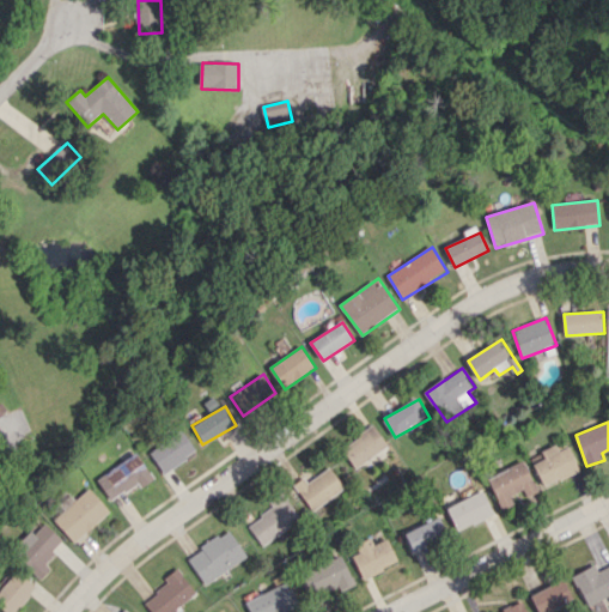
[(358,470),(390,447),(376,425),(342,449),(358,470)]
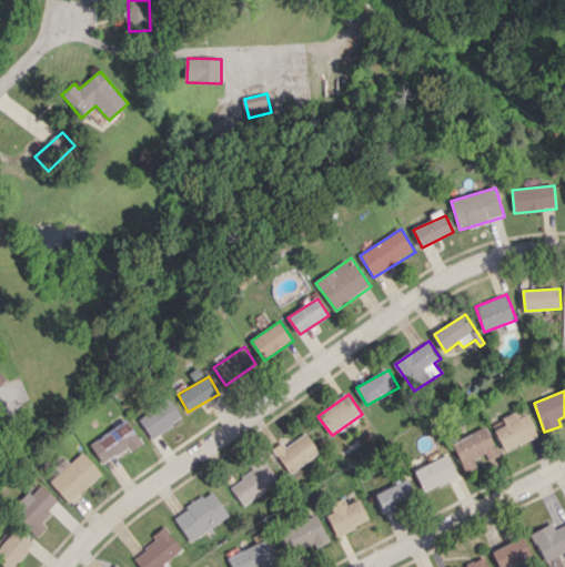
[(182,419),(169,400),(139,418),(152,439),(182,419)]
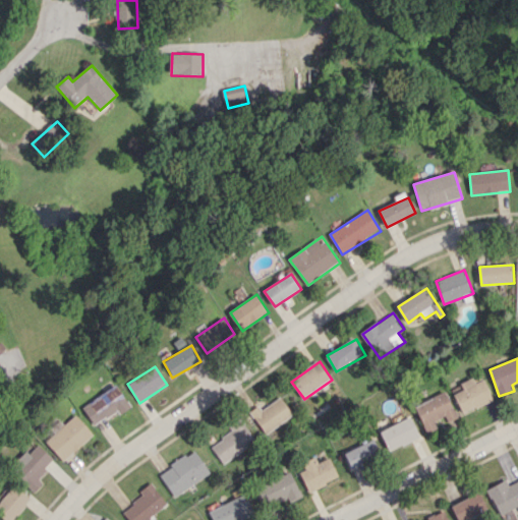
[(460,385),(461,388),(454,391),(463,415),(495,402),(485,380),(476,383),(474,379),(460,385)]
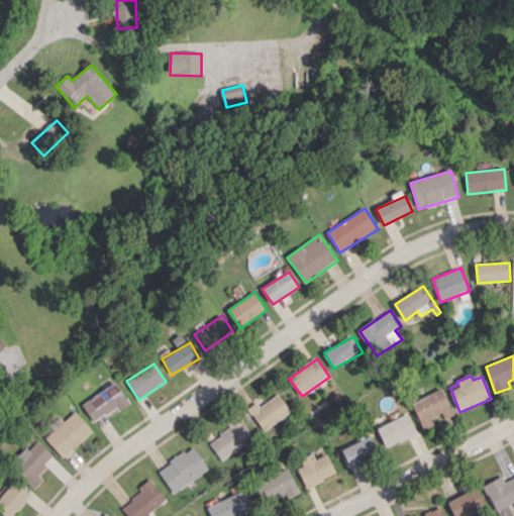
[(95,423),(117,407),(120,411),(130,404),(116,384),(84,408),(95,423)]
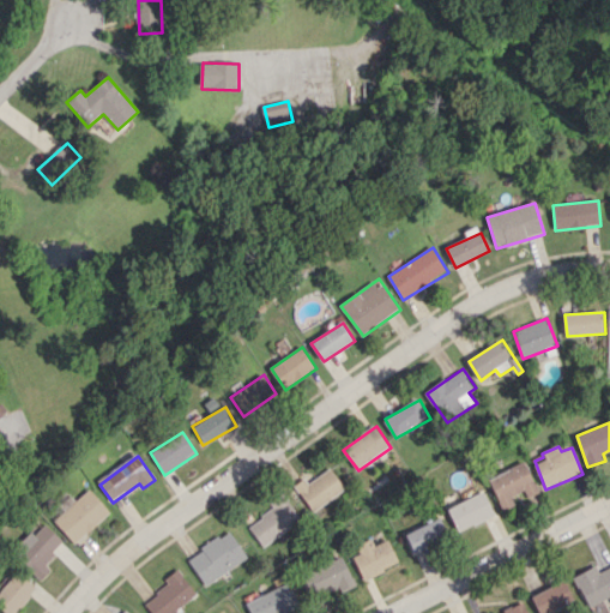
[(541,493),(526,463),(489,479),(503,511),(517,505),(513,497),(525,492),(527,499),(541,493)]
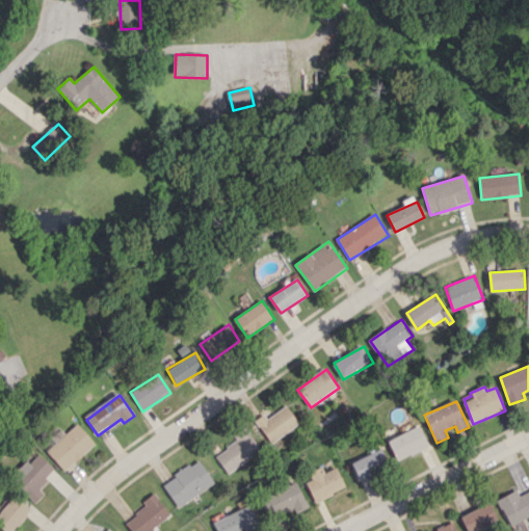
[(256,421),(272,444),(300,424),(288,405),(268,419),(265,415),(256,421)]
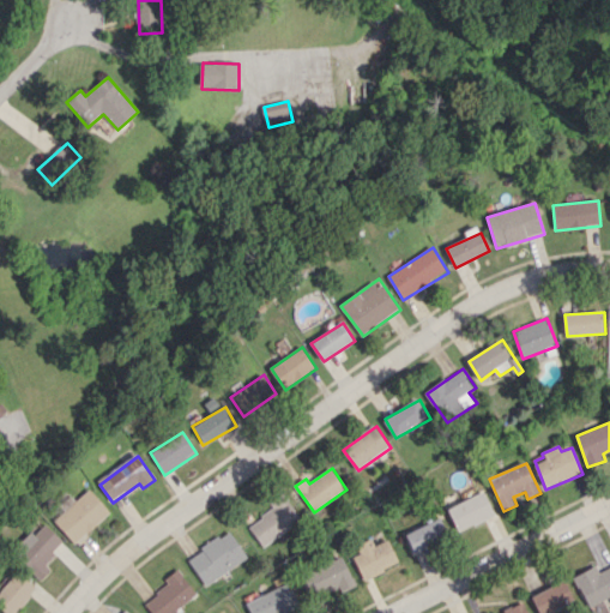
[(76,545),(112,514),(90,490),(55,521),(76,545)]
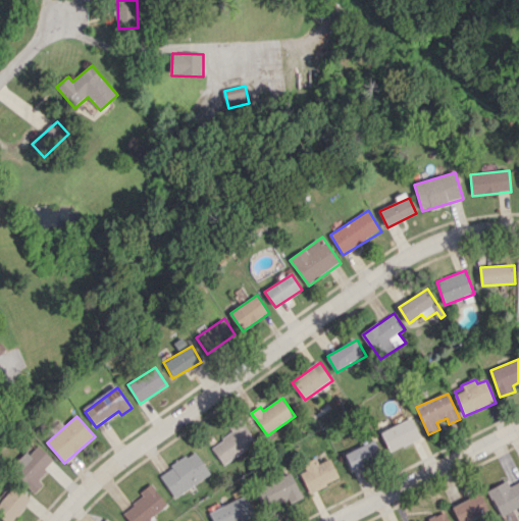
[(422,438),(412,418),(381,432),(391,453),(422,438)]
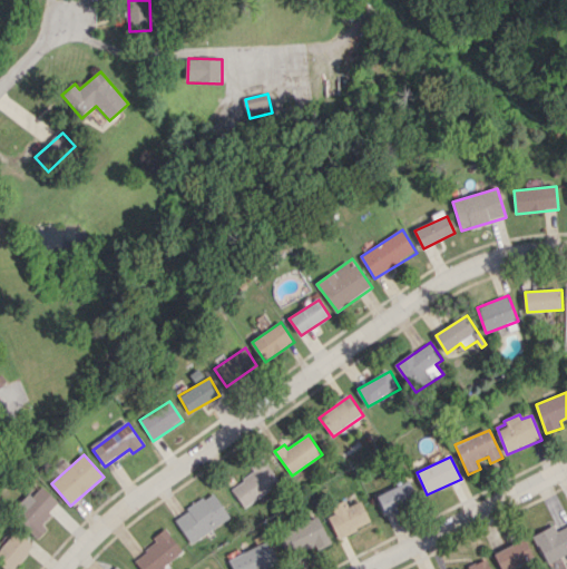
[(231,487),(245,508),(282,483),(267,462),(231,487)]
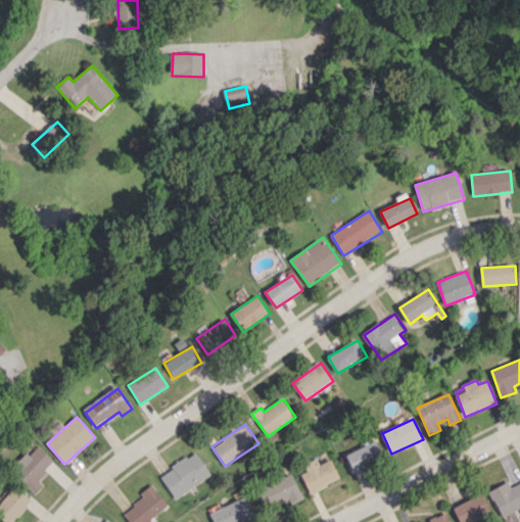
[(351,471),(383,461),(377,443),(346,453),(351,471)]
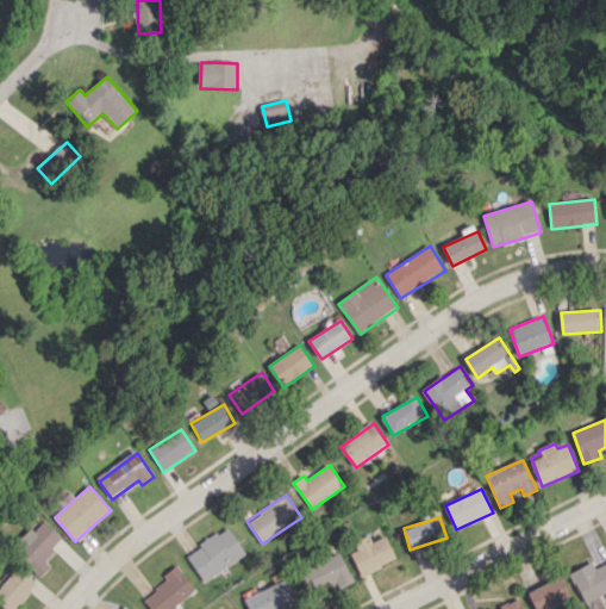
[(64,539),(45,521),(36,532),(32,528),(12,548),(42,576),(50,566),(44,560),(64,539)]
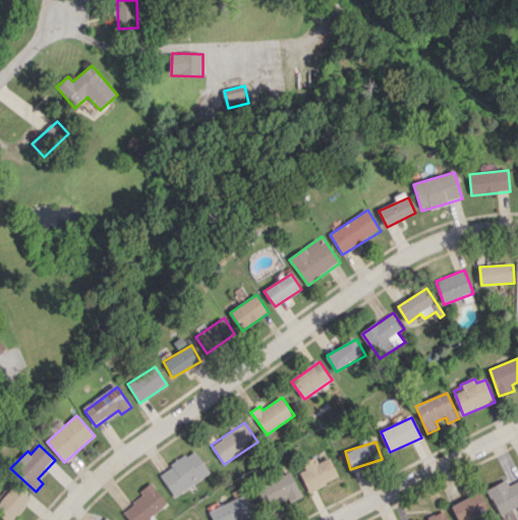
[(211,473),(195,451),(160,474),(175,498),(211,473)]
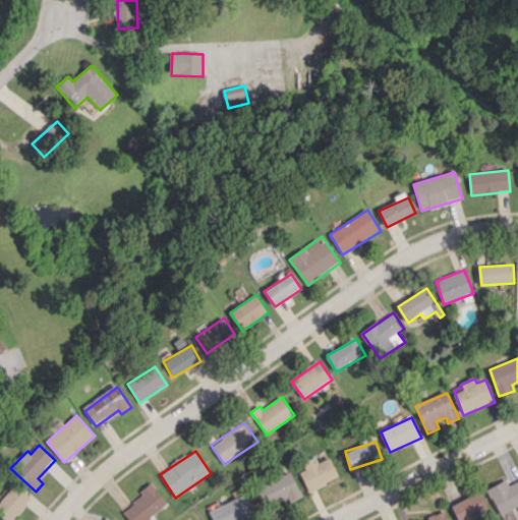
[(303,463),(305,470),(300,472),(308,493),(339,478),(330,458),(319,463),(315,457),(303,463)]
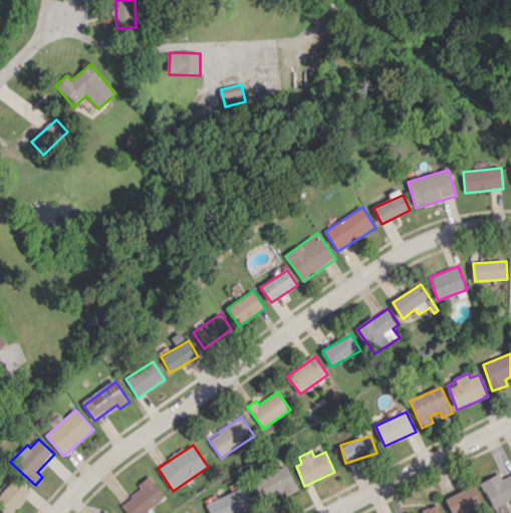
[(287,496),(299,490),(287,466),(251,483),(261,503),(285,492),(287,496)]
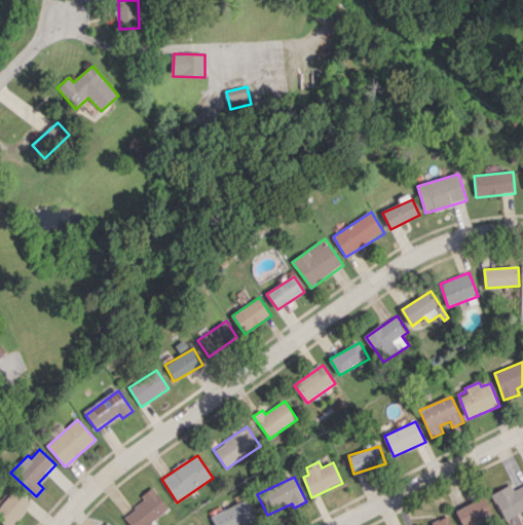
[(507,522),(522,513),(522,487),(515,491),(512,485),(492,495),(507,522)]
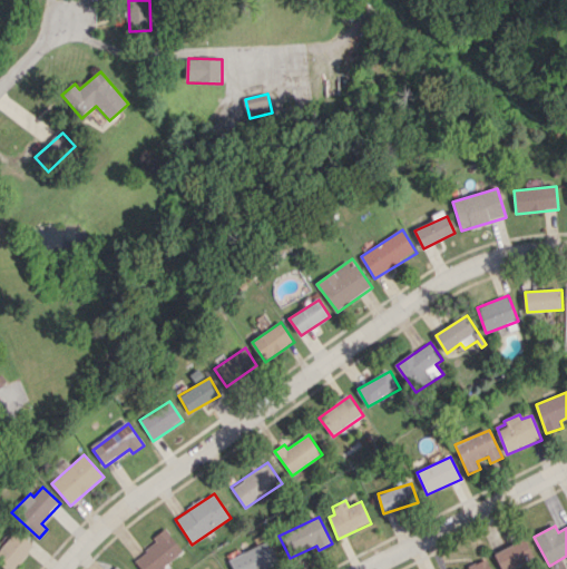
[(0,565),(6,568),(17,568),(35,545),(16,531),(0,551),(0,565)]
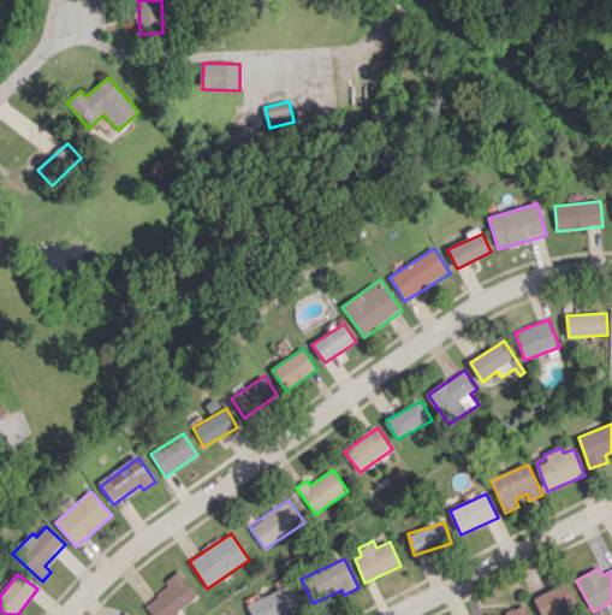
[(144,607),(152,614),(176,614),(200,595),(180,574),(144,607)]
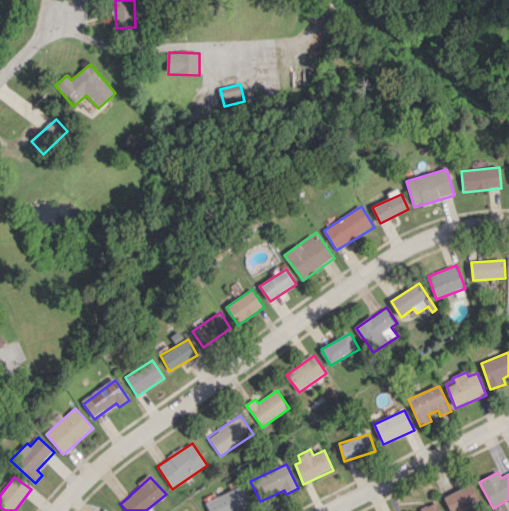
[(206,502),(210,510),(241,510),(251,506),(242,486),(206,502)]
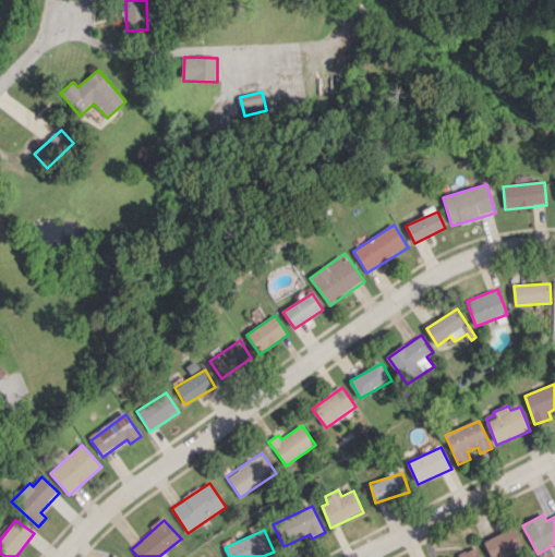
[(485,541),(491,556),(497,556),(523,548),(517,530),(485,541)]
